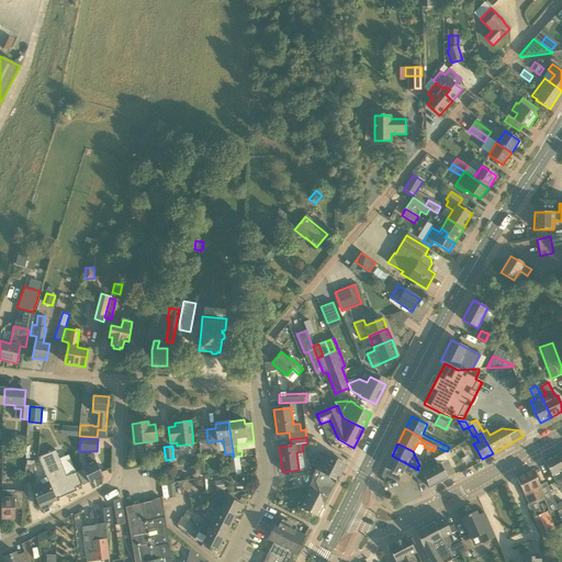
[(81,485),(76,472),(66,476),(64,471),(66,470),(65,468),(63,469),(55,451),(38,458),(47,479),(49,478),(56,492),(57,492),(59,498),(77,492),(75,487),(81,485)]
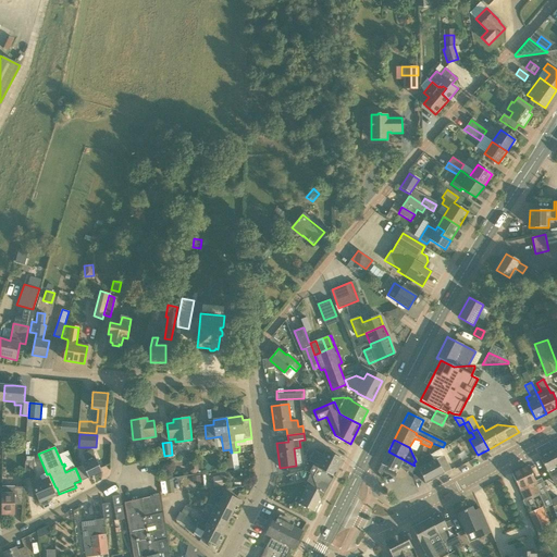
[(556,448),(540,457),(551,478),(556,473),(556,448)]
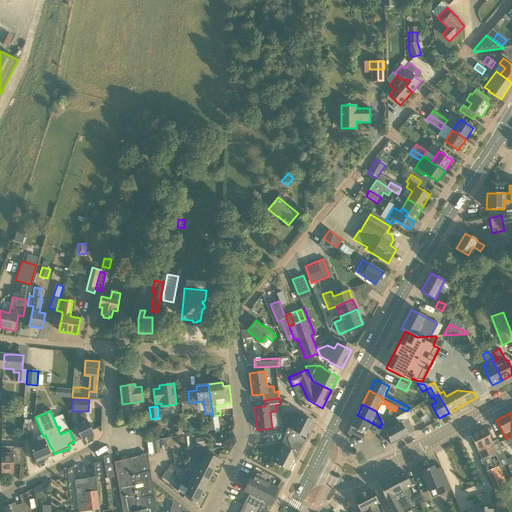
[(80,425),(71,429),(76,441),(81,439),(82,440),(94,435),(94,433),(88,421),(87,421),(86,418),(86,417),(84,413),(76,417),(80,425)]
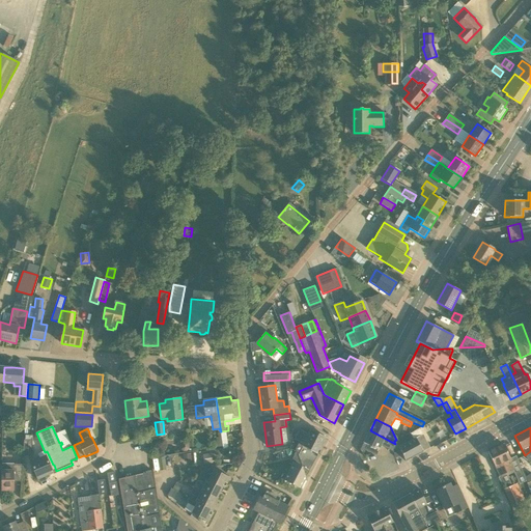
[(306,477),(327,438),(311,429),(308,435),(299,429),(295,439),(304,444),(302,446),(298,444),(296,449),(297,451),(306,477)]
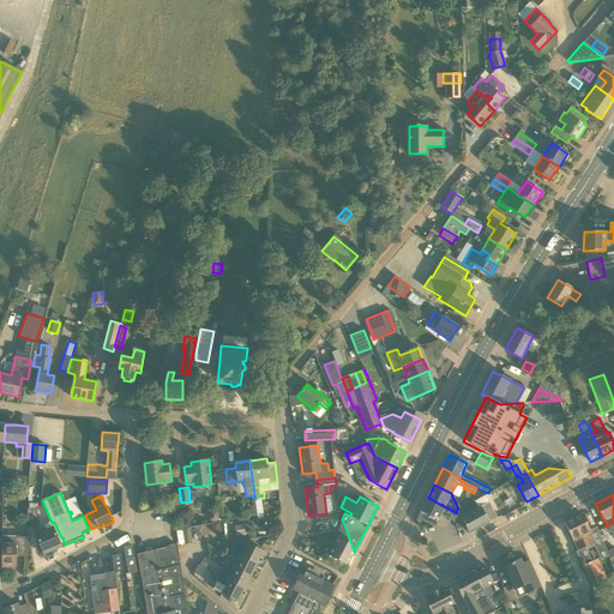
[(457,513),(428,498),(420,512),(425,515),(423,518),(423,521),(435,525),(441,513),(455,521),(457,513)]
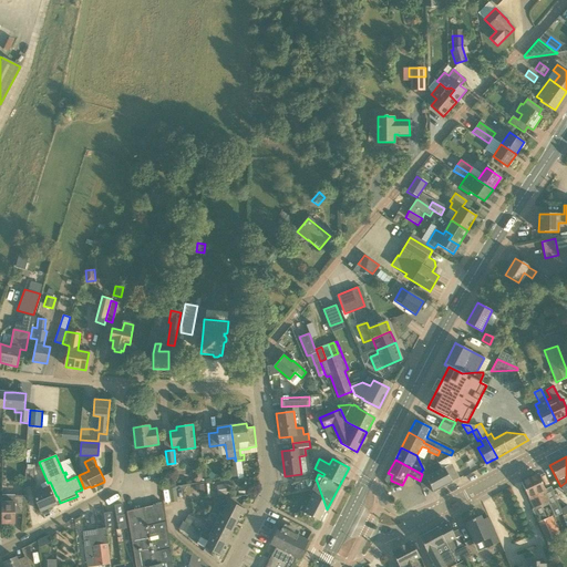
[(426,476),(433,493),(452,482),(457,478),(457,480),(459,478),(451,464),(444,467),(442,468),(437,462),(425,468),(429,475),(426,476)]
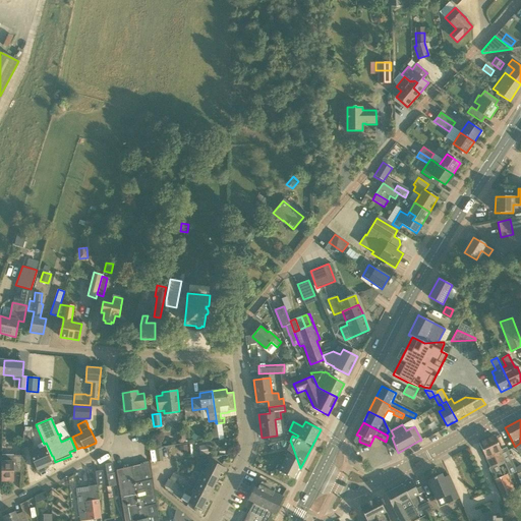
[(32,431),(32,427),(24,427),(24,431),(23,431),(22,447),(31,448),(32,431)]
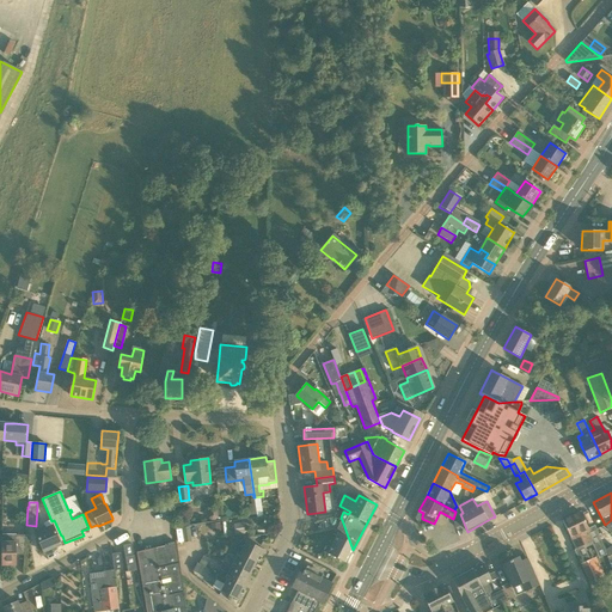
[(587,530),(588,530),(580,512),(562,520),(576,549),(592,542),(587,530)]
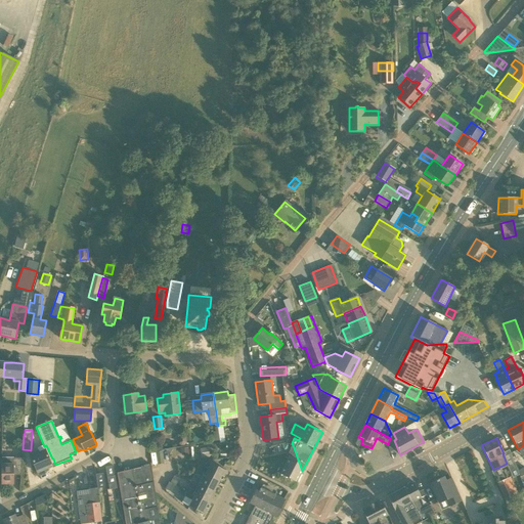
[(49,460),(52,459),(46,445),(44,446),(37,448),(38,450),(30,454),(38,473),(52,467),(49,460)]
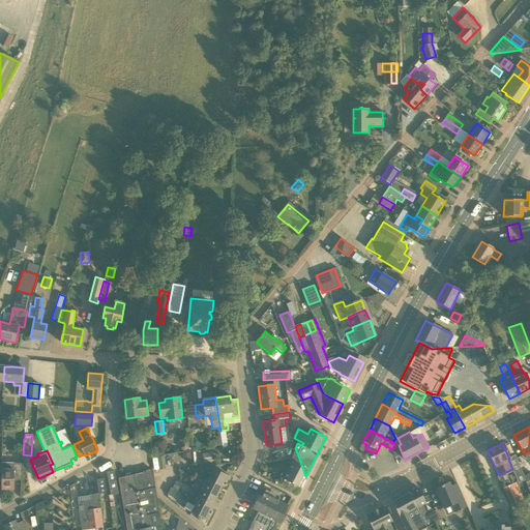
[(299,488),(305,476),(296,450),(291,461),(293,462),(284,479),(299,488)]
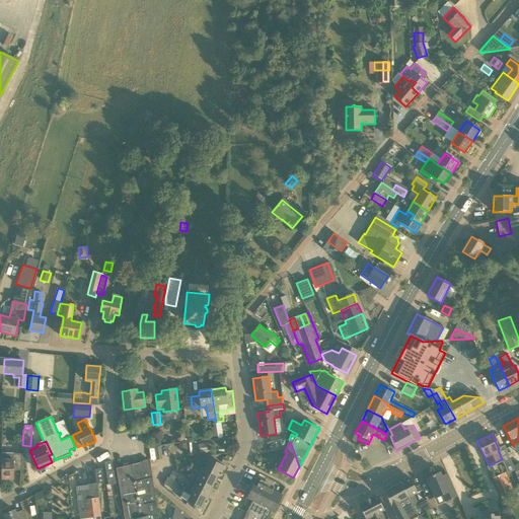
[(206,444),(198,445),(200,454),(207,453),(206,444)]
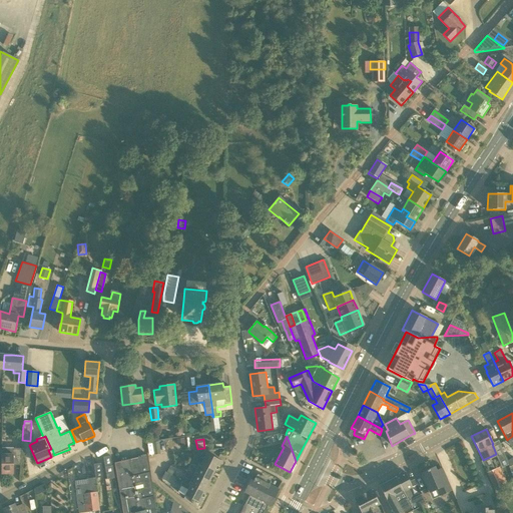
[(2,468),(1,468),(1,474),(4,474),(5,475),(6,475),(8,475),(10,475),(11,474),(13,474),(13,462),(21,462),(22,449),(7,448),(7,454),(2,454),(2,468)]
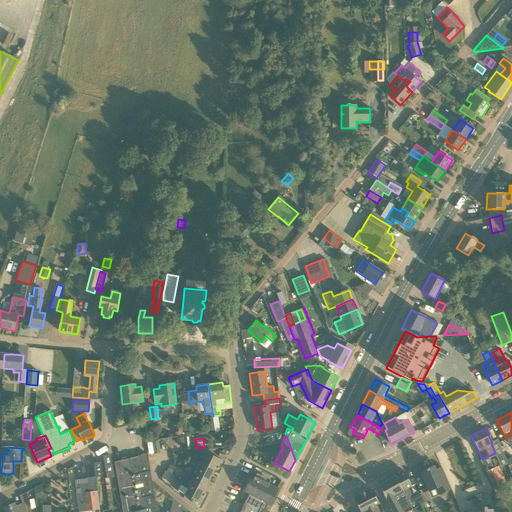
[(199,462),(214,470),(216,471),(221,460),(206,452),(203,458),(195,454),(193,459),(200,462),(199,462)]
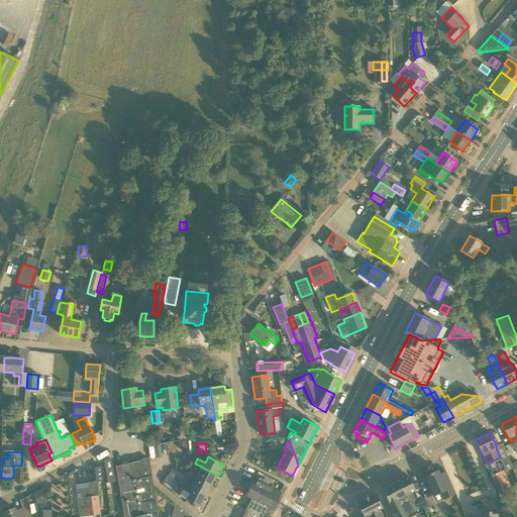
[(157,516),(149,459),(149,458),(115,467),(123,516),(157,516)]
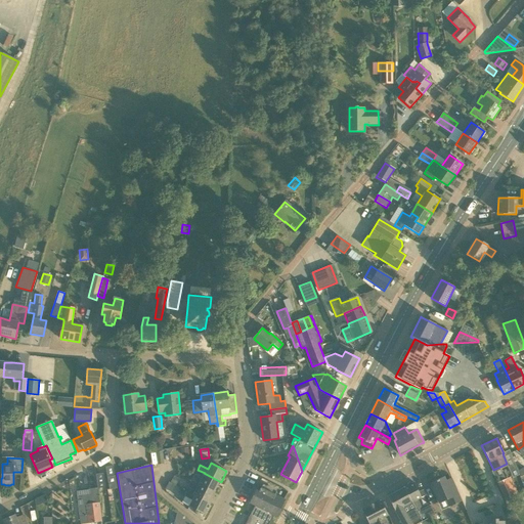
[(114,466),(113,466),(105,467),(107,477),(116,476),(114,466)]
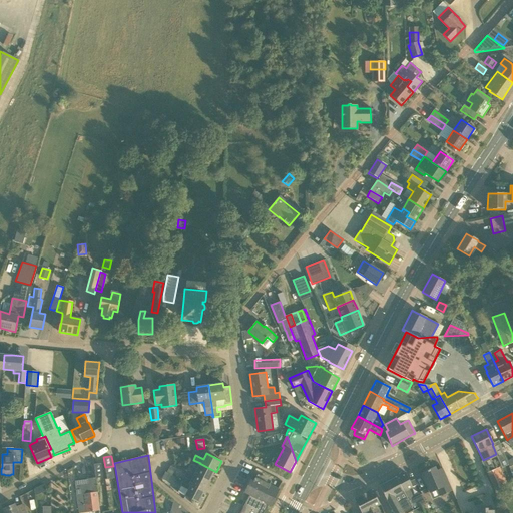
[(200,463),(193,460),(190,464),(187,470),(209,481),(214,471),(199,463),(200,463)]
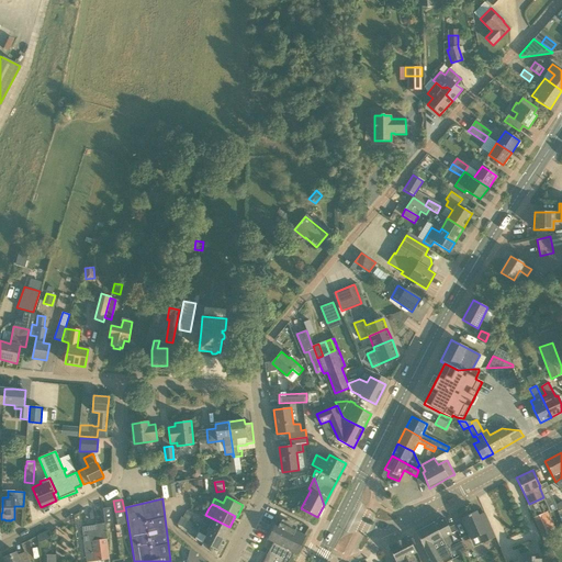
[(111,507),(103,508),(104,524),(113,523),(111,507)]
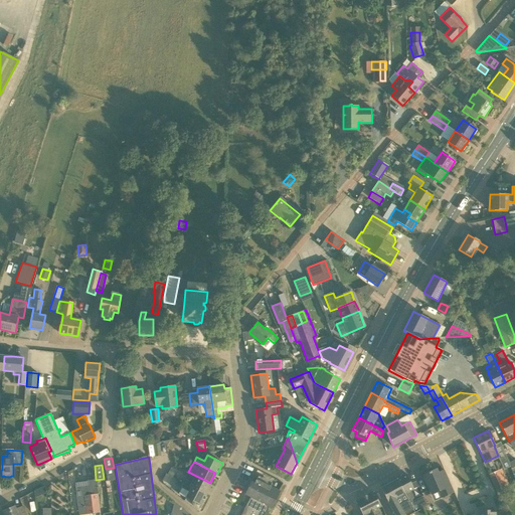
[(422,475),(426,484),(432,495),(438,492),(441,498),(454,492),(445,470),(438,473),(437,469),(422,475)]
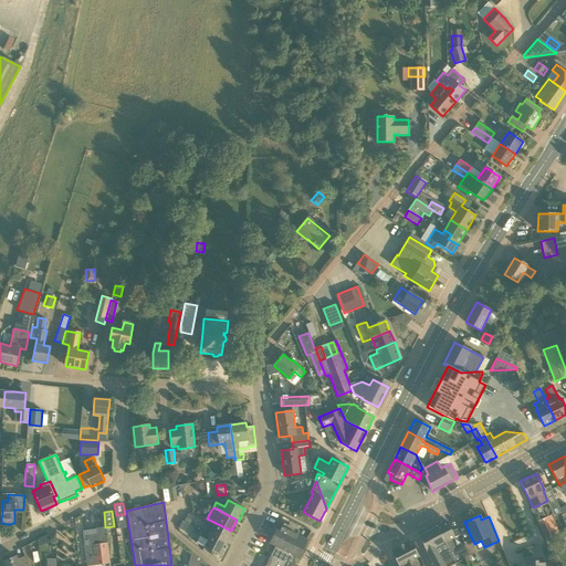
[(209,534),(226,543),(231,531),(207,519),(203,525),(201,531),(209,535),(209,534)]
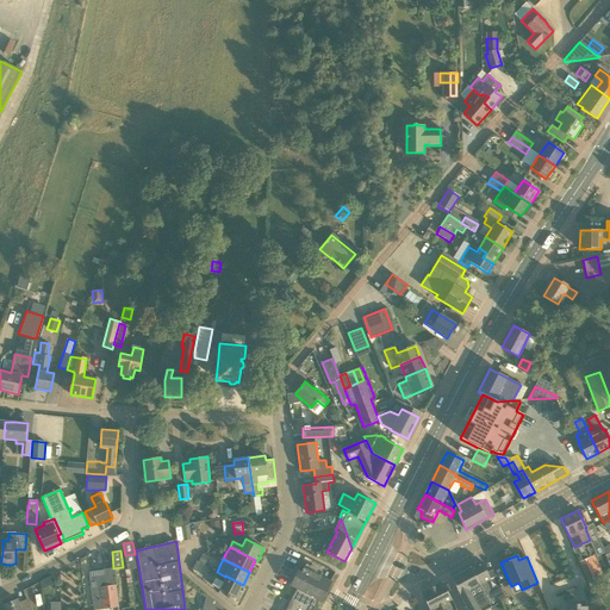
[(589,559),(580,562),(587,577),(596,573),(589,559)]
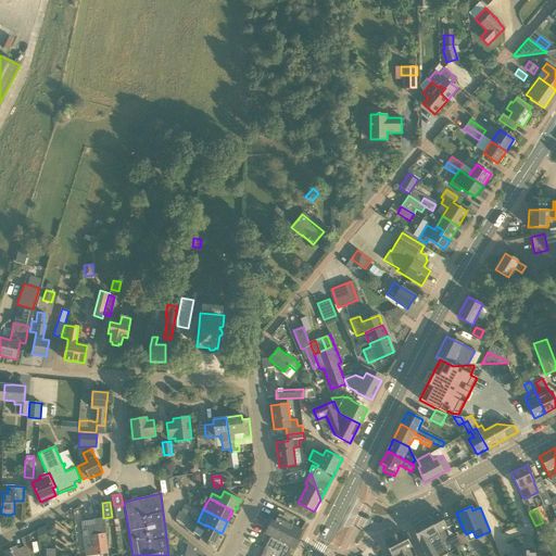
[(429,517),(446,550),(447,553),(462,545),(456,535),(449,540),(442,530),(446,528),(439,512),(429,517)]
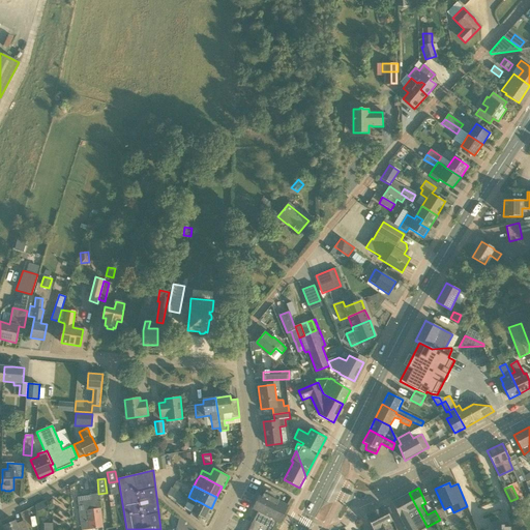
[(277,500),(273,499),(264,494),(261,492),(258,498),(257,498),(257,499),(255,504),(254,504),(254,505),(253,508),(258,511),(276,521),(280,523),(289,506),(278,501),(277,500)]
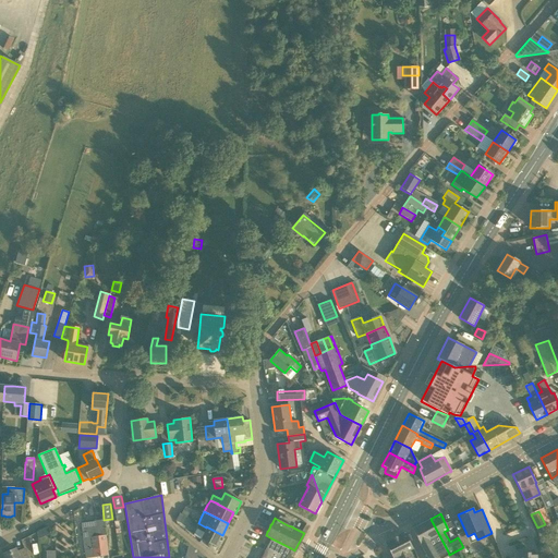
[(448,552),(431,519),(421,524),(433,548),(434,548),(438,557),(444,557),(449,555),(448,552)]
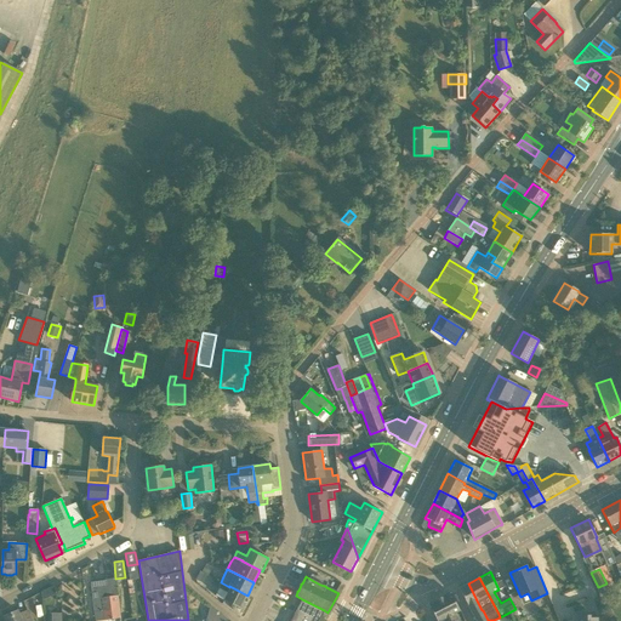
[(91,582),(93,610),(95,620),(96,620),(120,617),(118,596),(115,579),(91,582)]
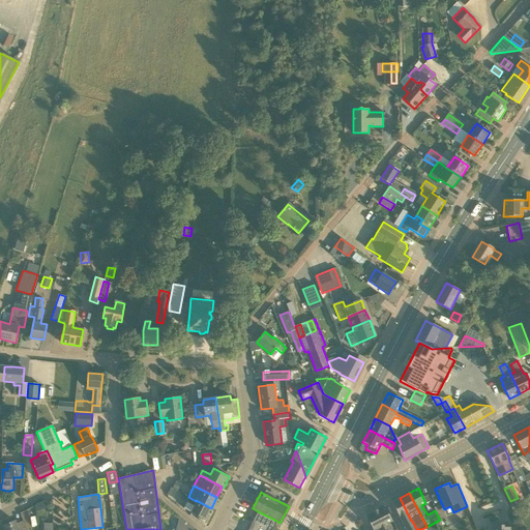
[(196,501),(188,497),(185,502),(195,506),(192,512),(207,520),(212,509),(211,508),(196,500),(196,501)]
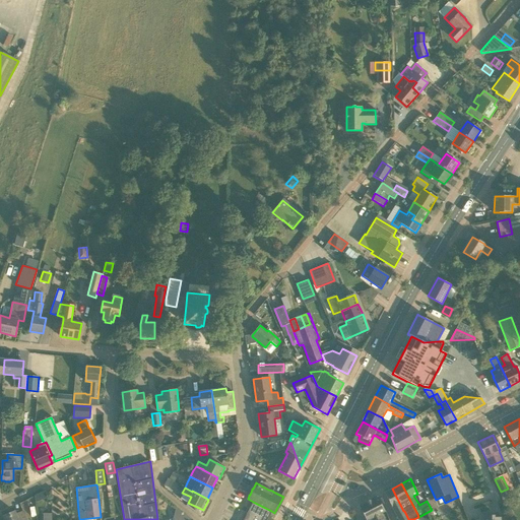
[(408,519),(404,511),(403,511),(392,489),(384,493),(398,519),(408,519)]
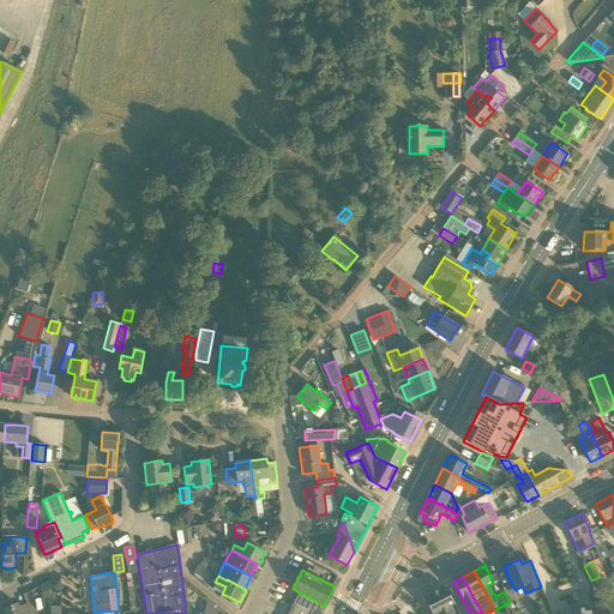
[(425,597),(432,613),(452,613),(453,612),(450,606),(455,603),(446,587),(425,597)]
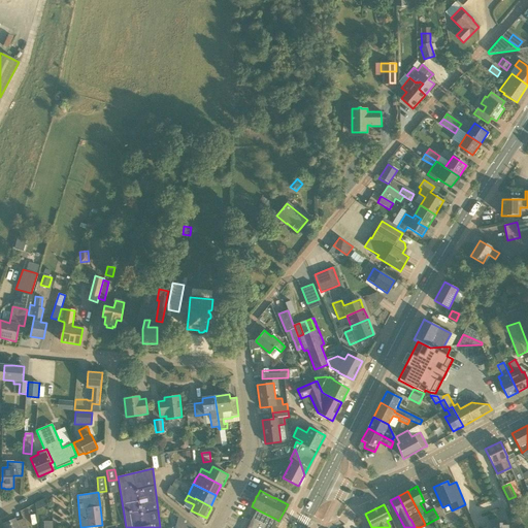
[(270,527),(275,519),(257,509),(254,517),(253,517),(251,521),(251,522),(246,527),(270,527)]
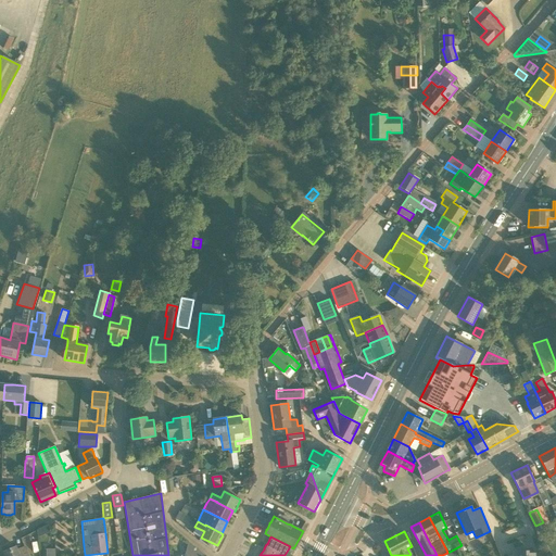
[(203,555),(204,554),(203,554),(189,542),(186,553),(186,555),(203,555)]
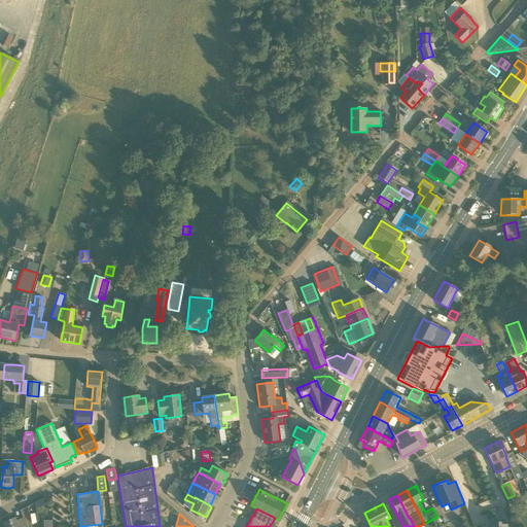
[(27,526),(23,518),(15,521),(14,518),(3,523),(4,526),(27,526)]
